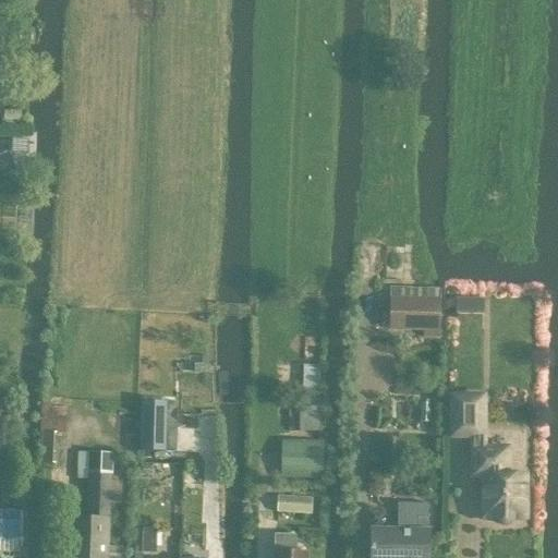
[(437,337),(438,300),(390,299),(389,329),(423,330),(423,337),(437,337)]
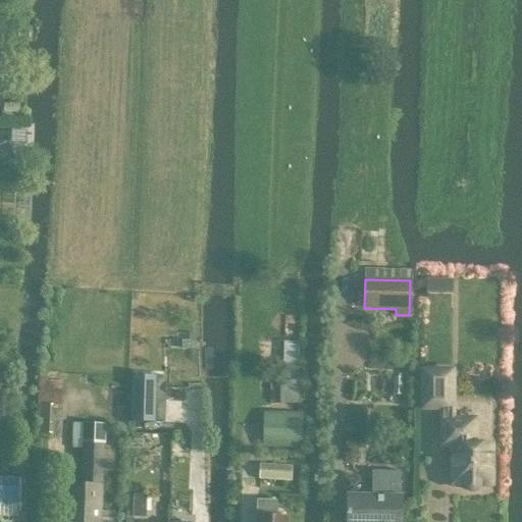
[(428,294),(453,294),(453,279),(428,279),(428,294)]
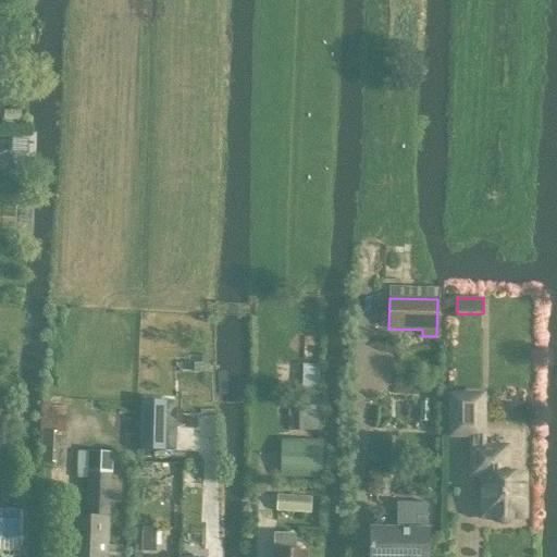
[(299,432),(321,431),(322,364),(302,366),(301,405),(288,406),(288,417),(298,417),(299,432)]
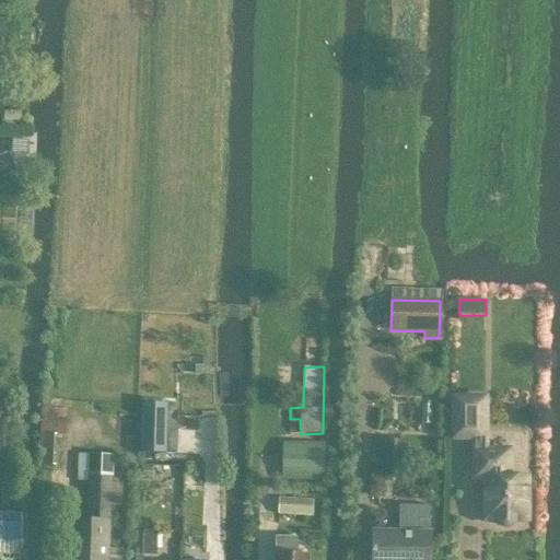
[(485,518),(498,518),(498,521),(498,522),(499,523),(500,524),(500,525),(501,525),(502,526),(504,526),(505,527),(506,527),(508,527),(510,526),(511,525),(512,524),(513,523),(513,522),(514,521),(514,518),(526,520),(527,476),(508,476),(509,451),(485,451),(485,398),(455,398),(454,436),(475,438),(475,477),(486,477),(485,518)]
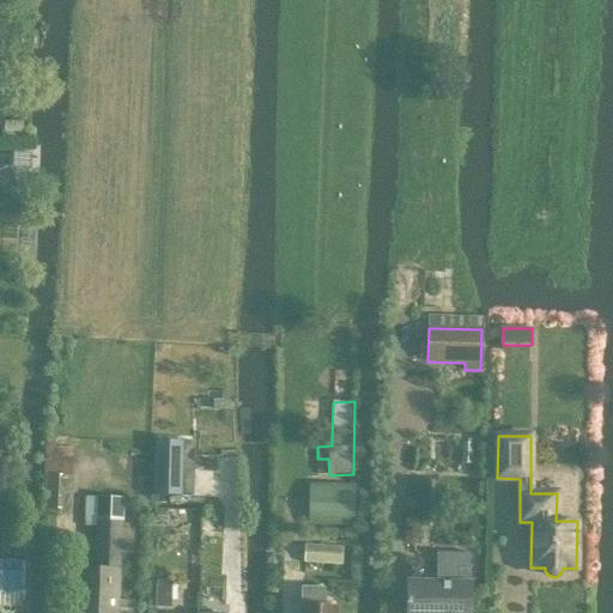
[(155,443),(153,496),(181,496),(182,443),(155,442),(155,443)]
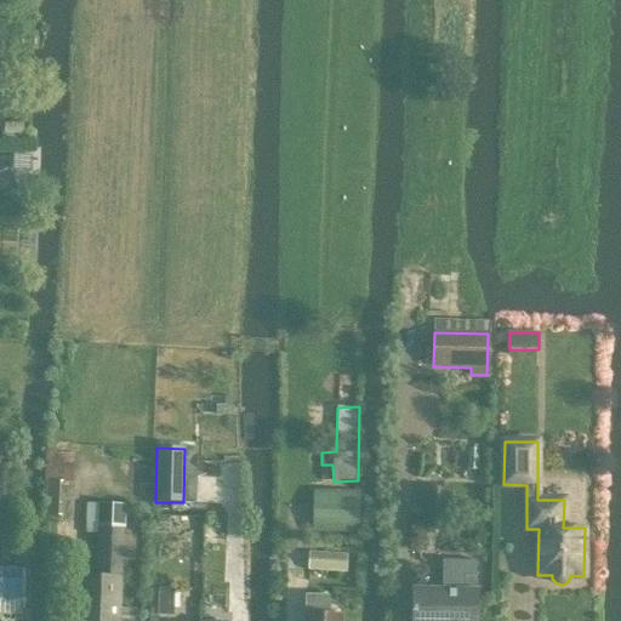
[(73,483),(74,454),(47,453),(44,517),(61,518),(62,482),(73,483)]
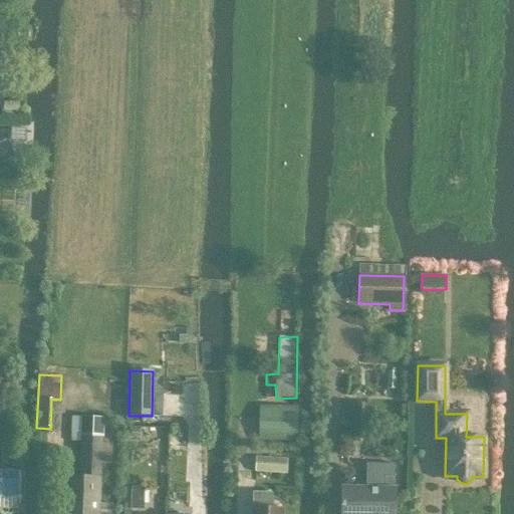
[(258,440),(296,442),(297,407),(260,406),(258,440)]
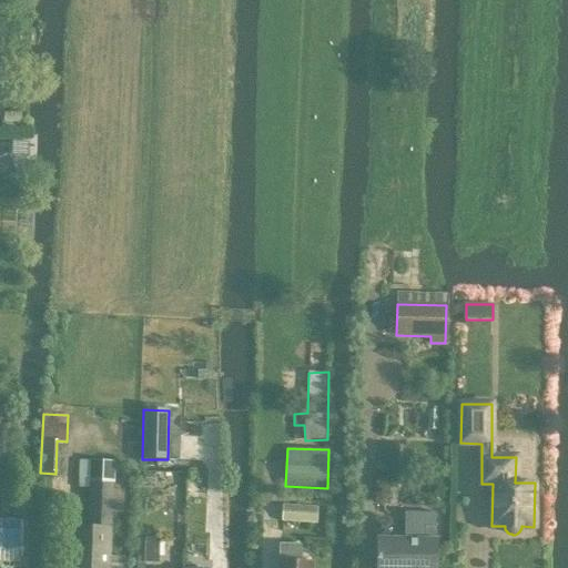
[(74,525),(72,567),(124,567),(125,556),(110,556),(115,460),(81,459),(80,485),(91,486),(89,526),(74,525)]
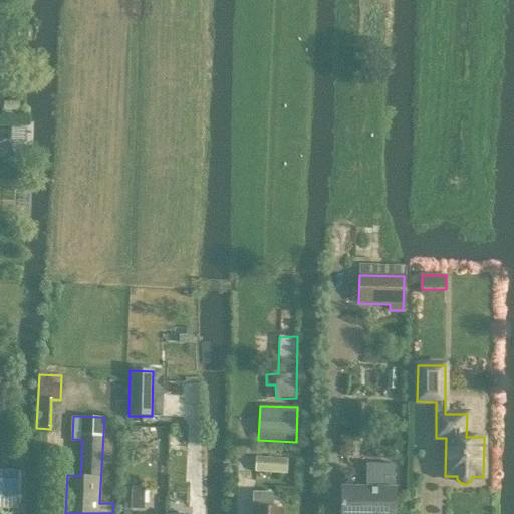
[(254,471),(254,473),(287,474),(288,458),(285,458),(255,456),(254,471)]
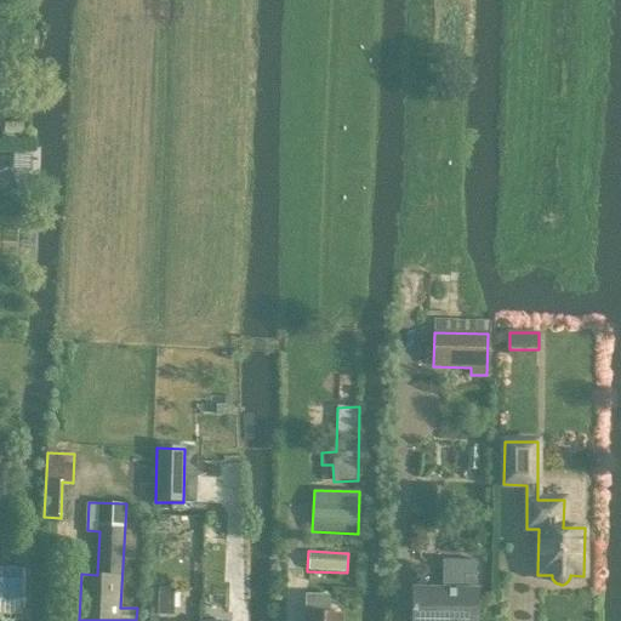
[(477,560),(443,560),(443,576),(449,576),(449,591),(414,591),(412,620),(476,620),(477,592),(465,592),(465,577),(477,577),(477,560)]
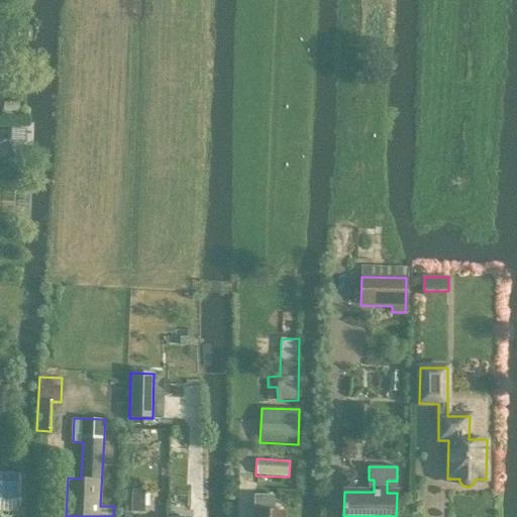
[(132,512),(144,512),(144,490),(132,490),(132,512)]
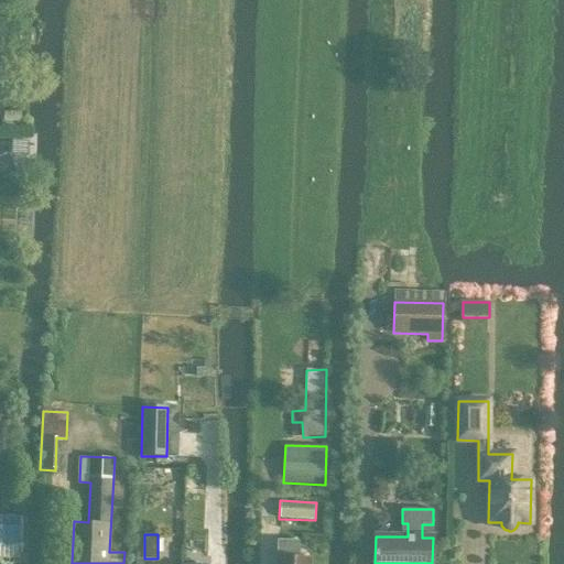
[(295,541),(278,541),(278,560),(273,563),(307,563),(307,557),(295,557),(295,541)]
